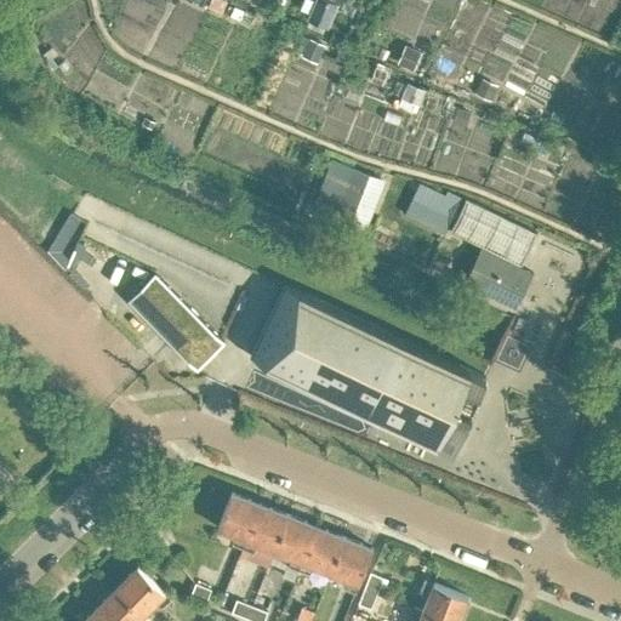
[(320,0),(317,12),(336,21),(343,0),(320,0)]
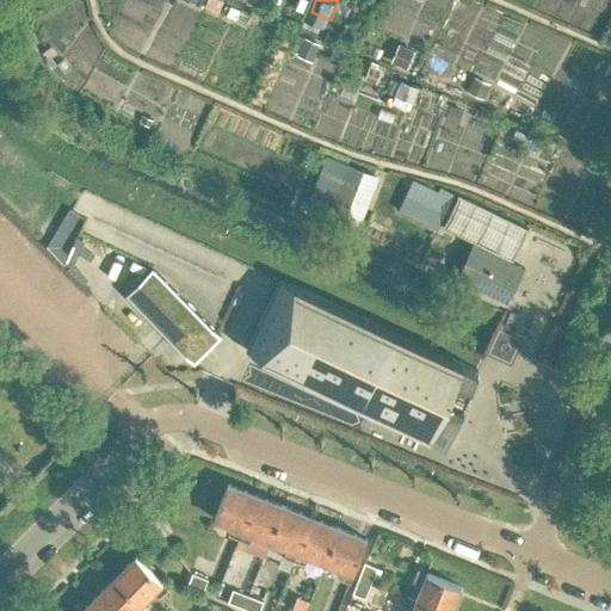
[(235,19),(239,10),(229,6),(226,16),(235,19)]
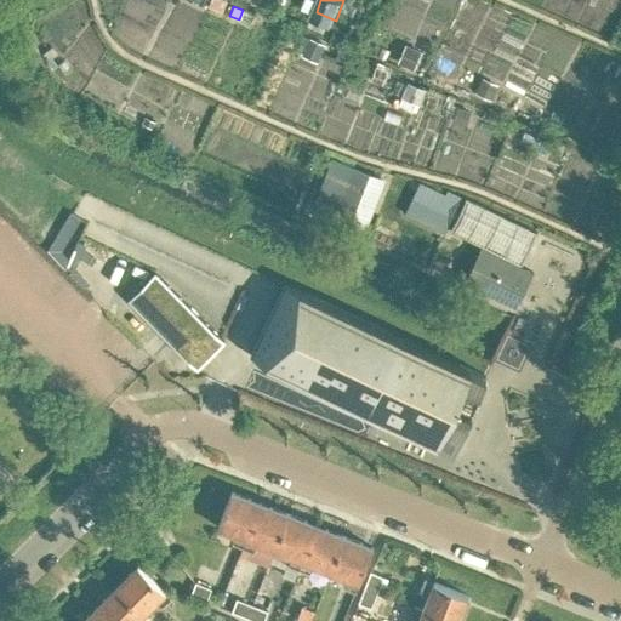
[(317,62),(324,44),(309,36),(301,55),(317,62)]
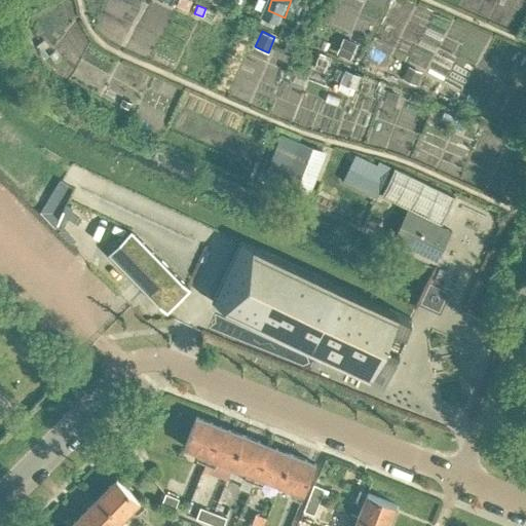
[(414,83),(420,71),(408,65),(402,78),(414,83)]
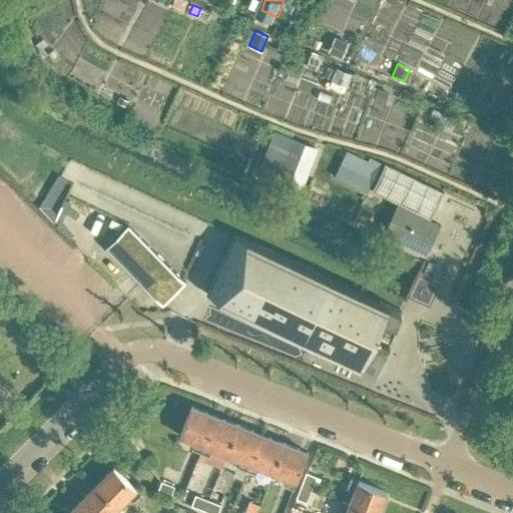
[(385,91),(378,88),(374,99),(381,101),(385,91)]
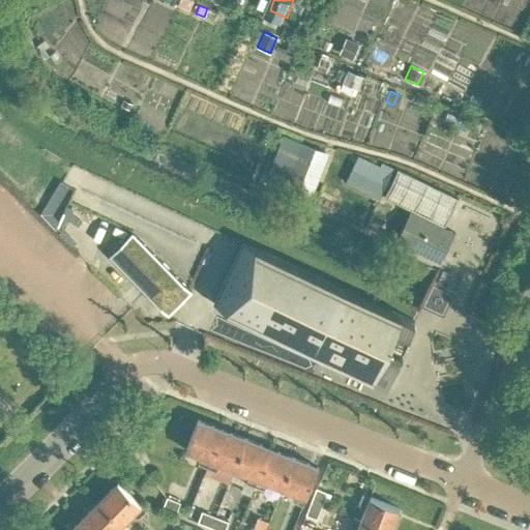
[(323,186),(339,148),(311,136),(295,175),(323,186)]
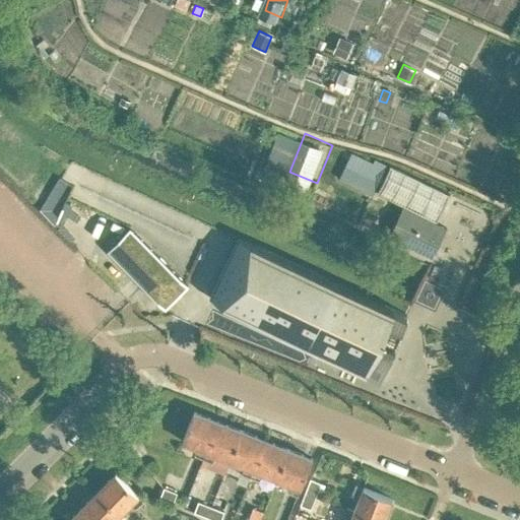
[(344,165),(377,181),(385,164),(374,157),(372,161),(351,151),(344,165)]
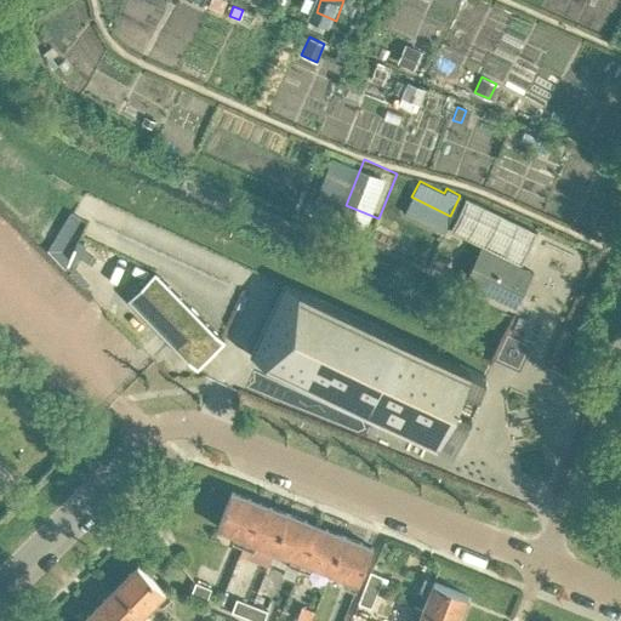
[(466,197),(449,229),(480,245),(480,246),(520,266),(536,232),(466,197)]
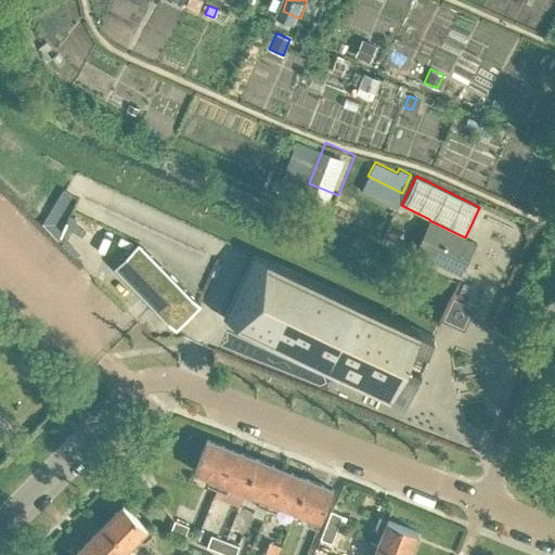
[(429,220),(414,252),(461,274),(476,243),(465,237),(429,220)]
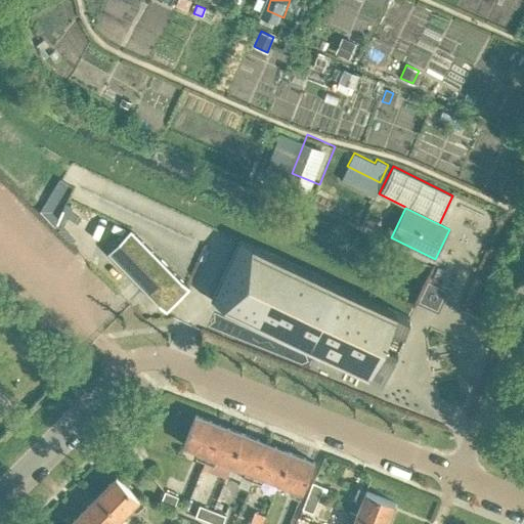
[(189,288),(131,229),(107,253),(166,310),(189,288)]
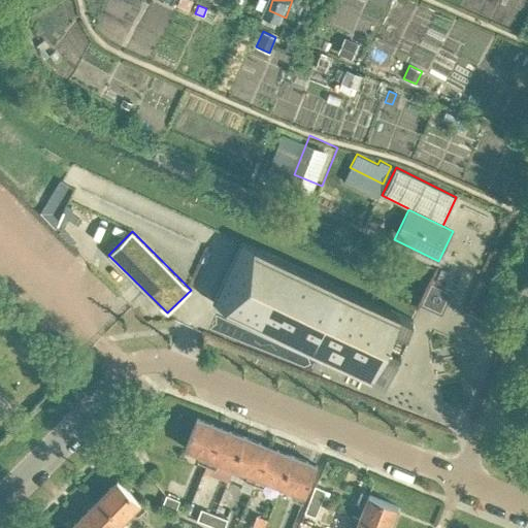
[(212,302),(384,381),(413,319),(241,239),(212,302)]
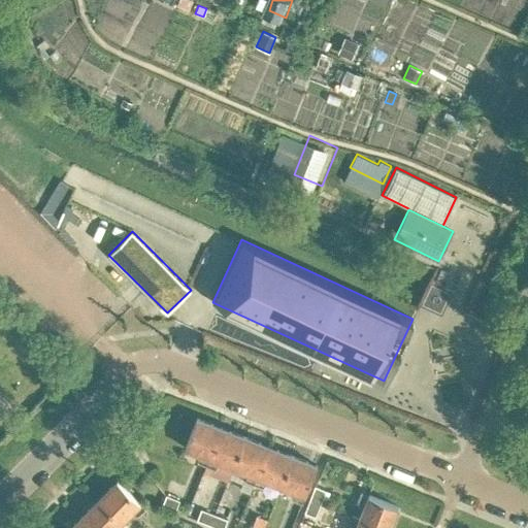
[(196,460),(206,463),(221,426),(196,417),(185,447),(199,453),(196,460)]
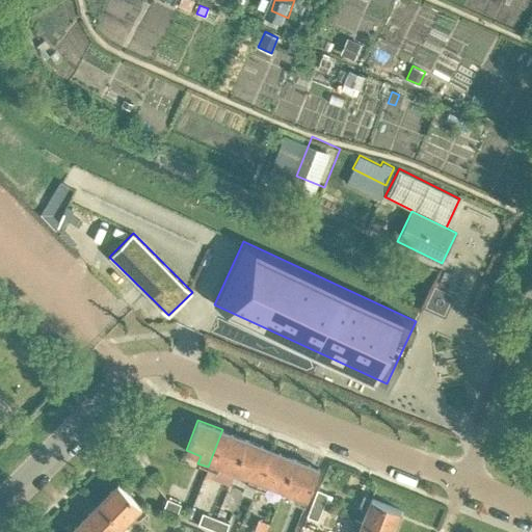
[(220,463),(234,470),(246,440),(222,429),(208,467),(217,471),(220,463)]
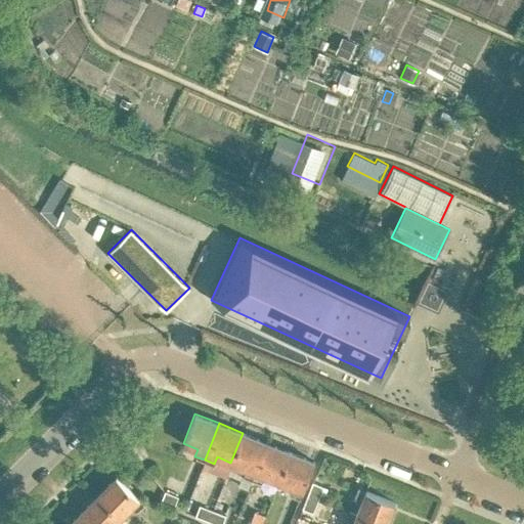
[(242,475),(252,478),(266,442),(243,433),(230,463),(245,468),(242,475)]
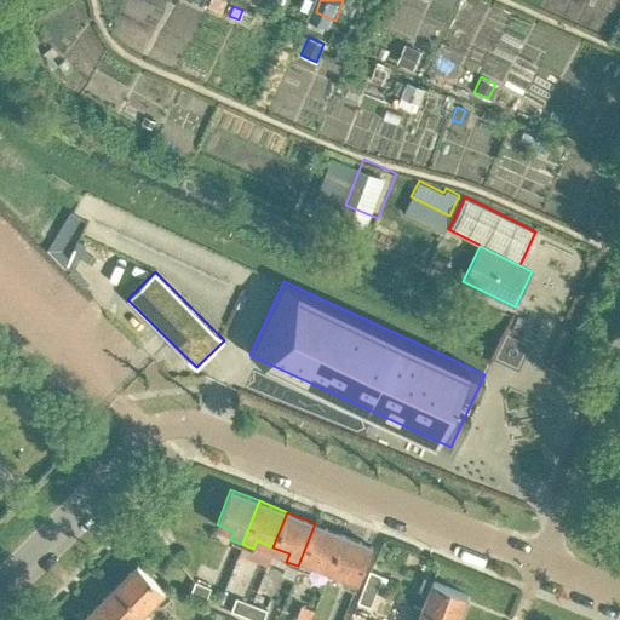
[(311,562),(328,569),(343,534),(315,523),(298,566),(309,570),(311,562)]
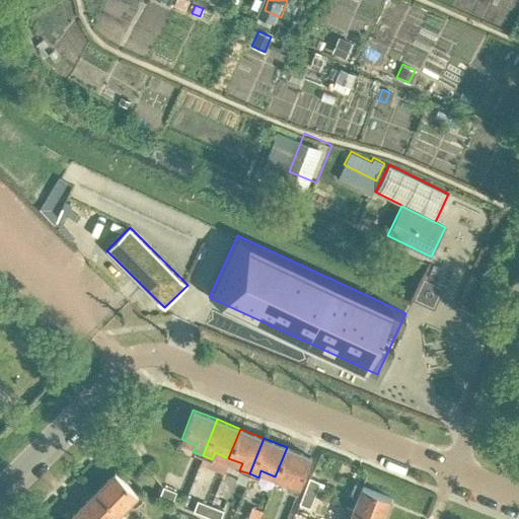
[(287,447),(275,476),(289,482),(286,489),(296,493),(310,456),(287,447)]
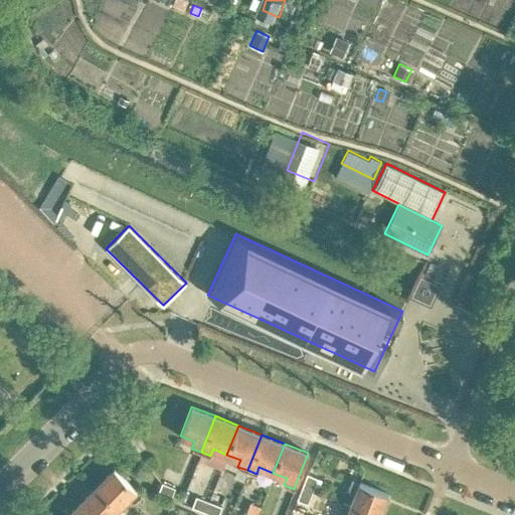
[(114,467),(96,485),(118,507),(129,497),(134,502),(141,495),(114,467)]
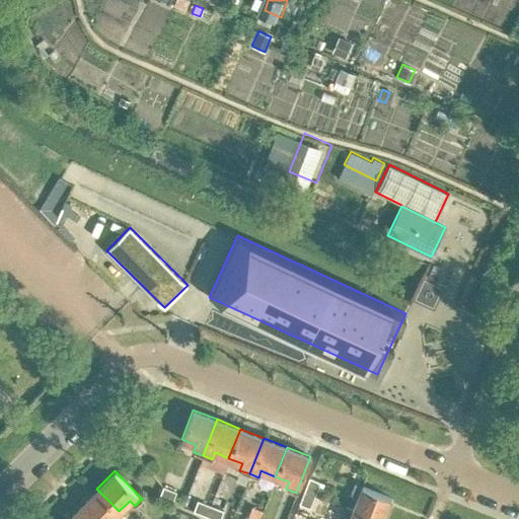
[(309,476),(304,490),(314,494),(319,480),(309,476)]
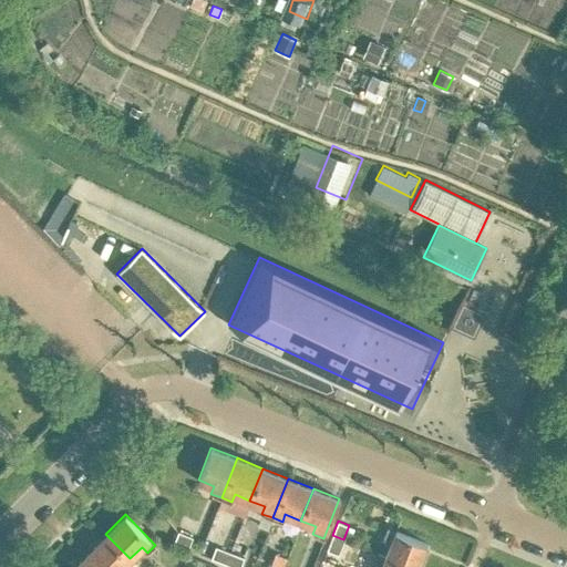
[(391,540),(384,556),(413,566),(416,566),(426,543),(388,527),(383,537),(391,540)]
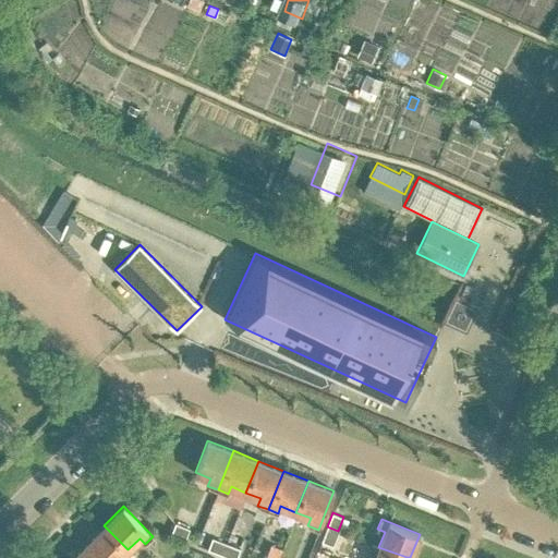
[(171,534),(184,540),(189,529),(176,523),(171,534)]
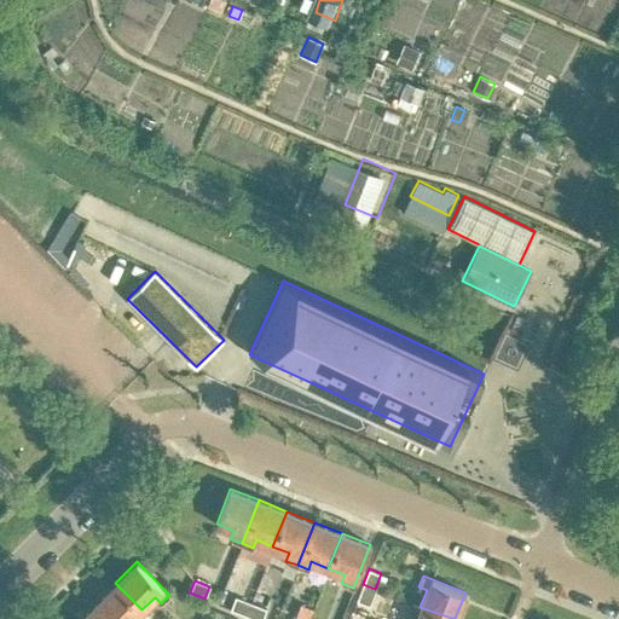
[(115,583),(94,605),(109,618),(132,618),(142,609),(115,583)]
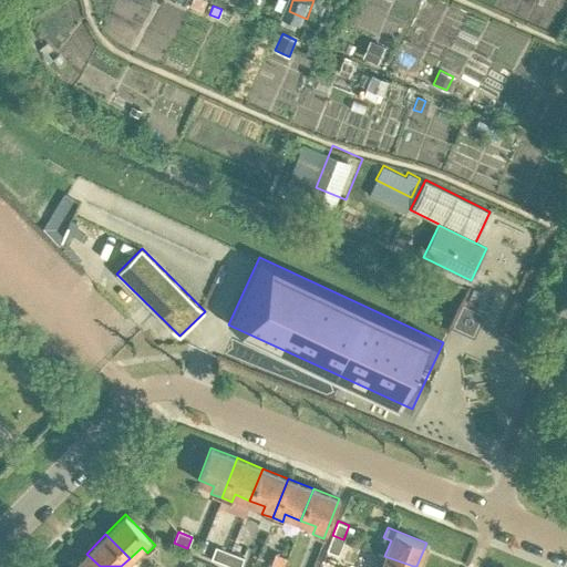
[(343,539),(332,535),(327,548),(338,553),(343,539)]
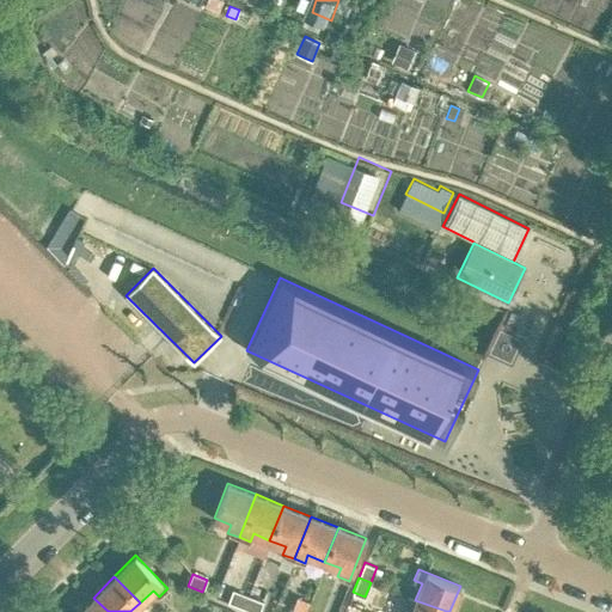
[(227,601),(243,607),(248,595),(232,589),(227,601)]
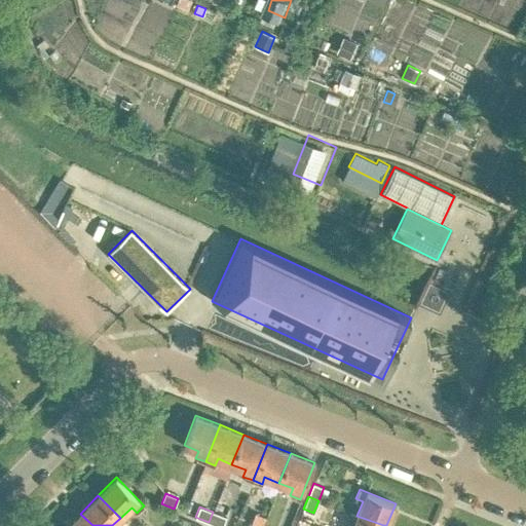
[(213,512),(209,522),(221,525),(222,525),(225,517),(213,512)]
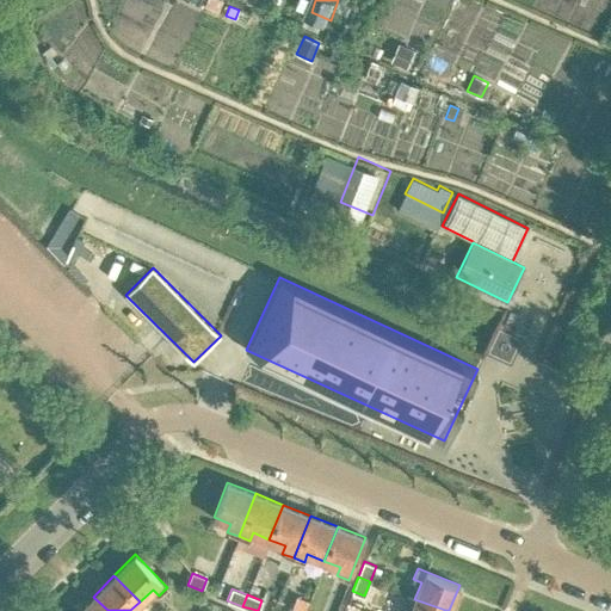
[(107,610),(93,597),(78,610),(107,610)]
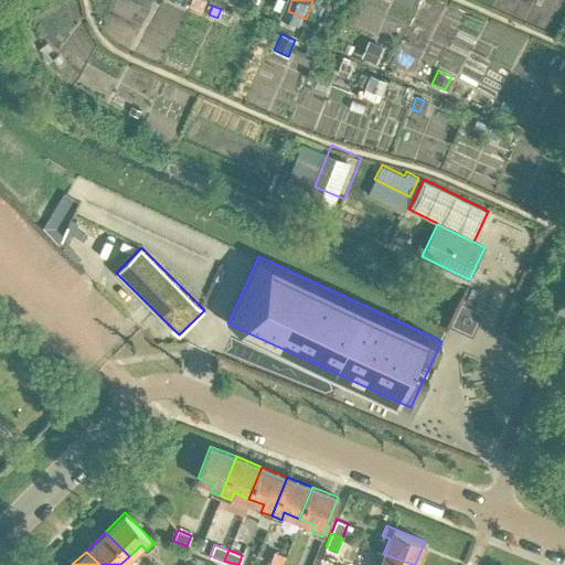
[(412,564),(383,554),(379,564),(412,564)]
